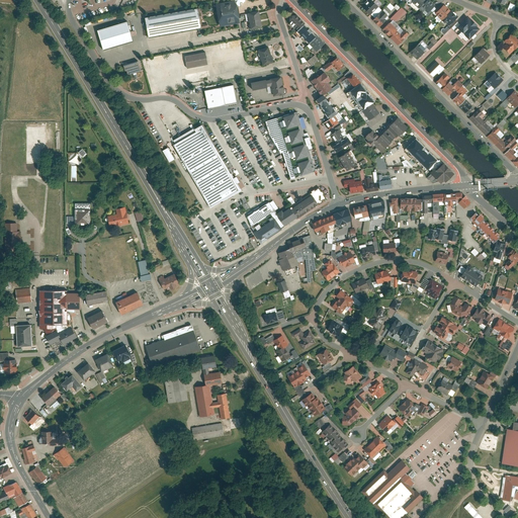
[(378,0),(374,0),(372,2),(370,0),(368,0),(361,7),(368,15),(381,3),(378,0)]
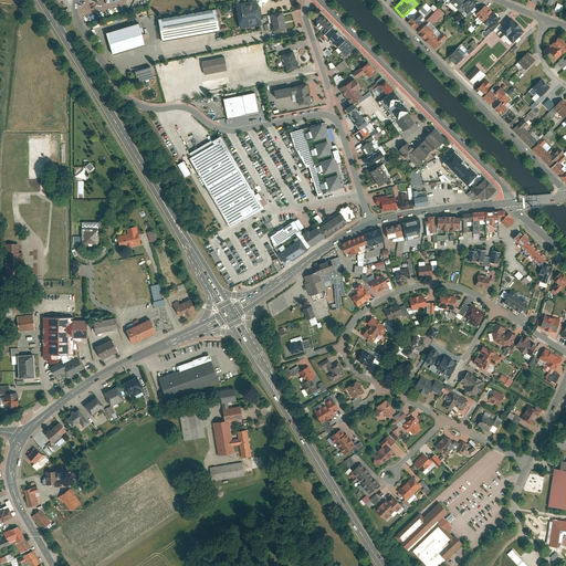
[(454,12),(458,10),(467,19),(477,9),(468,0),(465,0),(446,0),(444,2),(454,12)]
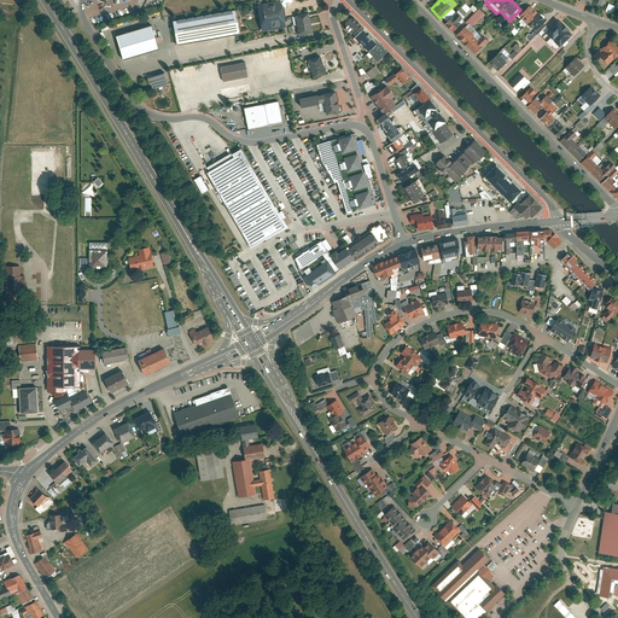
[(281,3),(257,7),(262,34),(286,30),(281,3)]
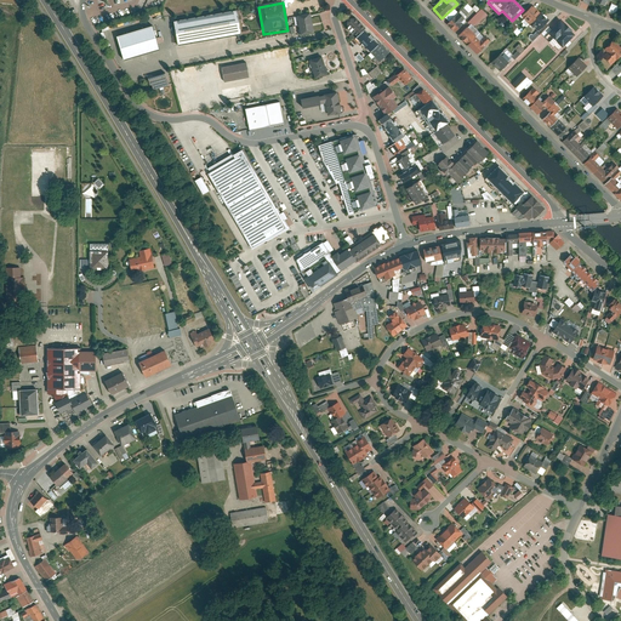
[(454,33),(465,21),(463,18),(473,9),(467,3),(446,22),(450,26),(449,28),(454,33)]
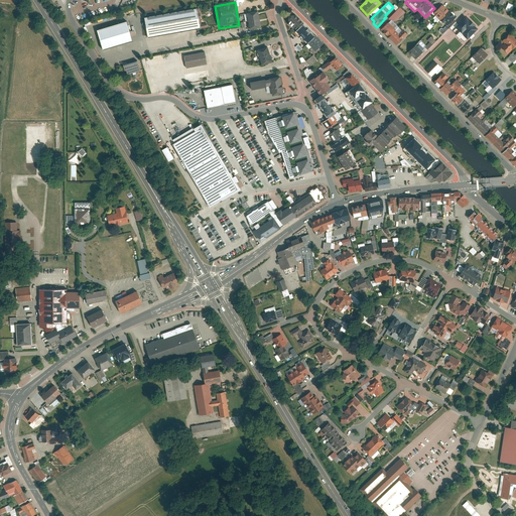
[(442,3),(432,12),(440,20),(446,26),(456,17),(442,3)]
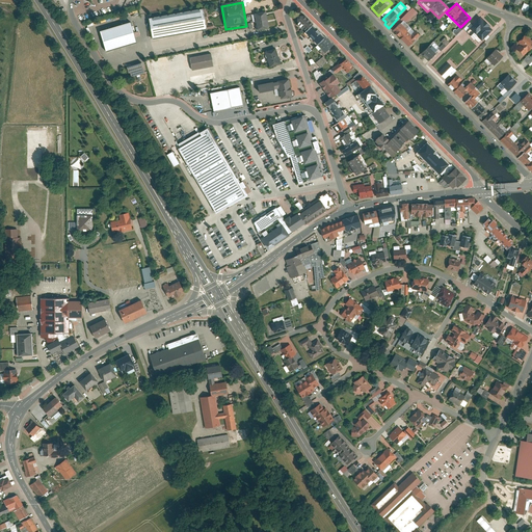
[(524,3),(521,9),(527,11),(530,5),(524,3)]
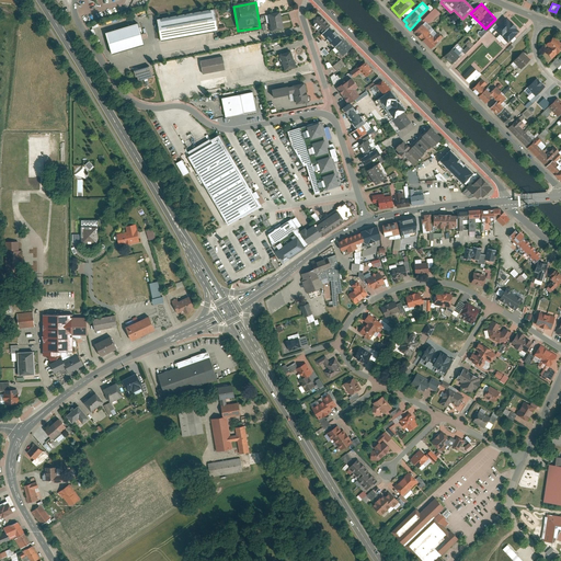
[(435,8),(423,19),(428,24),(441,13),(435,8)]
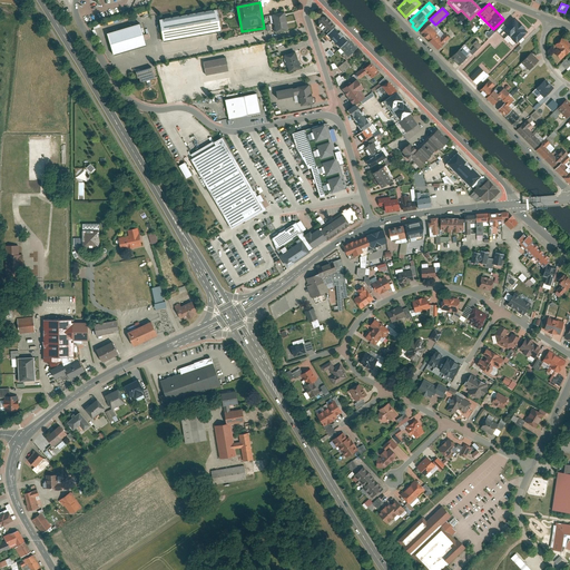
[(217,10),(159,19),(163,41),(220,32),(217,10)]
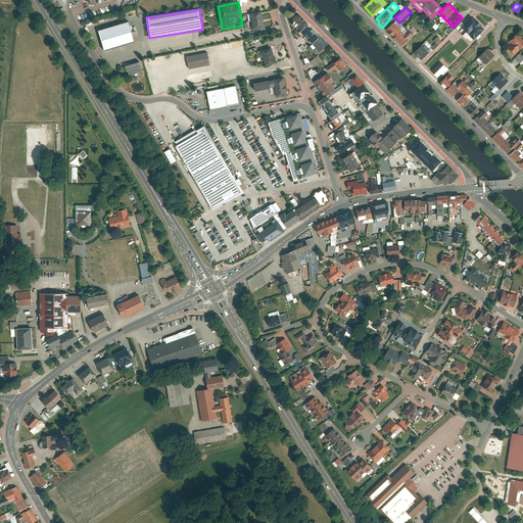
[(263,12),(250,14),(252,31),(265,29),(263,12)]
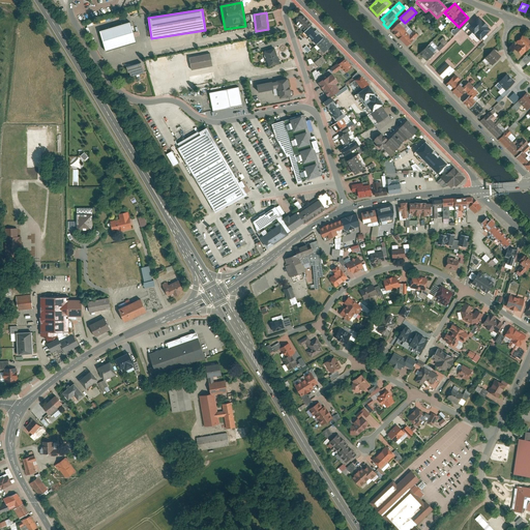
[(321,54),(331,45),(299,12),(293,19),(296,21),(293,23),(315,45),(313,47),(321,54)]
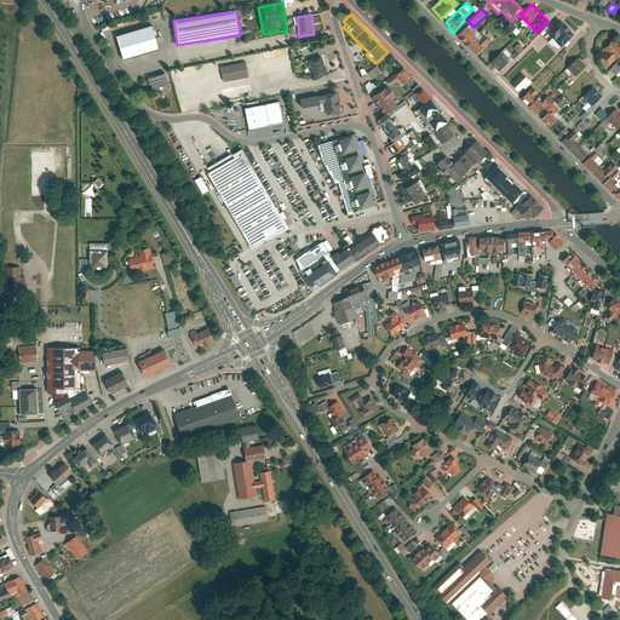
[(558,18),(541,33),(556,50),(573,35),(558,18)]
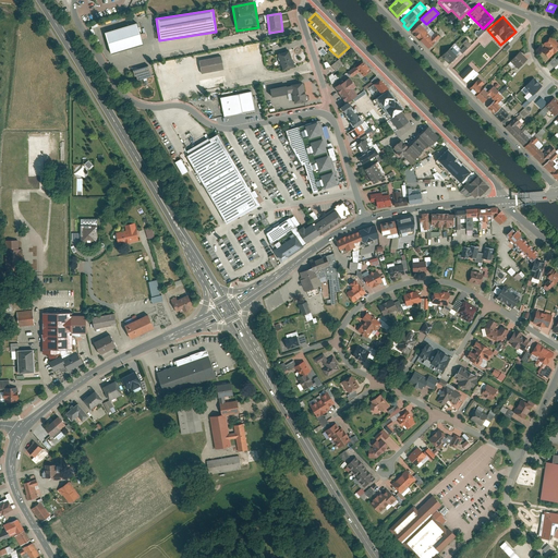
[(427,49),(439,37),(422,21),(411,32),(427,49)]
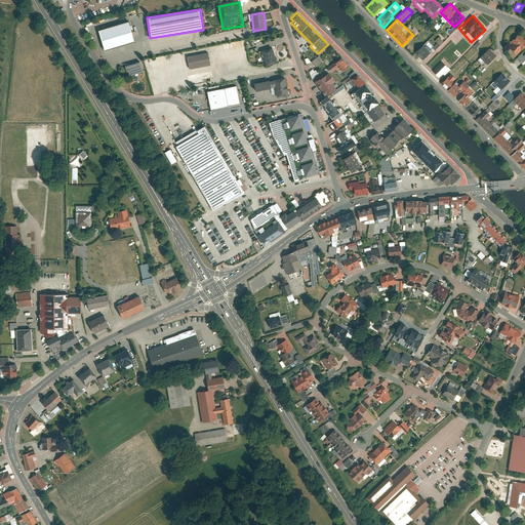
[(128,23),(97,32),(104,52),(133,43),(128,23)]
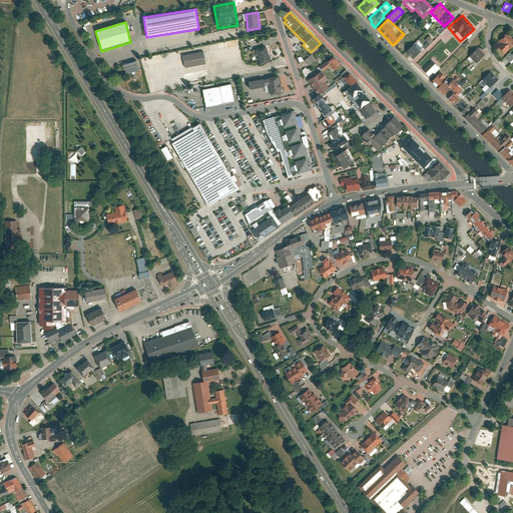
[(512,38),(512,39),(504,32),(497,40),(500,42),(495,47),(503,54),(509,47),(510,48),(512,44),(512,38)]
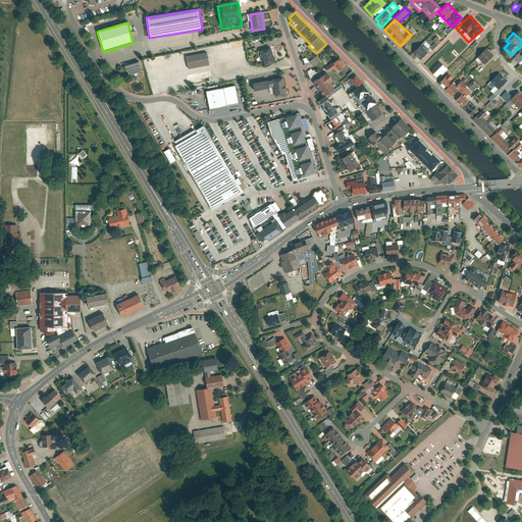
[(432,40),(434,43),(429,47),(431,50),(440,42),(435,37),(432,40)]
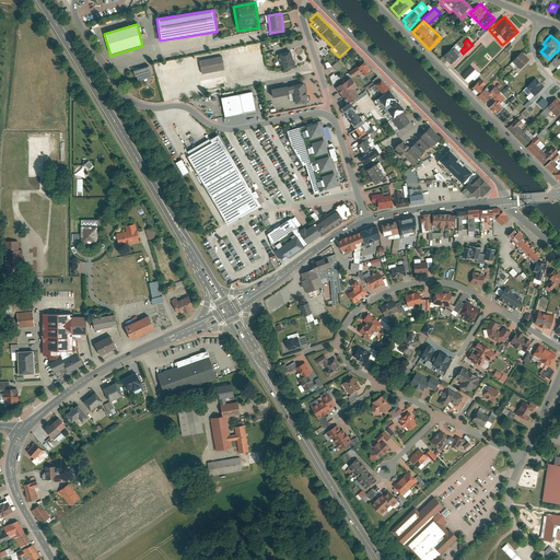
[(450,63),(459,54),(452,46),(442,56),(450,63)]
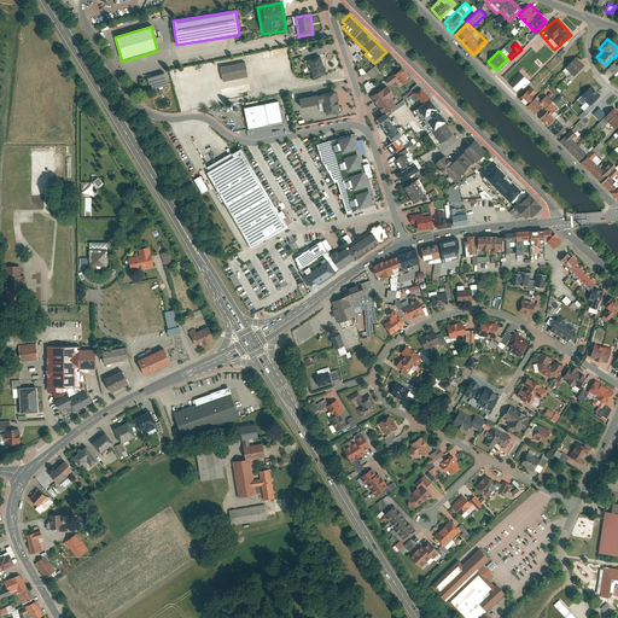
[(320,57),(308,60),(313,80),(326,75),(320,57)]
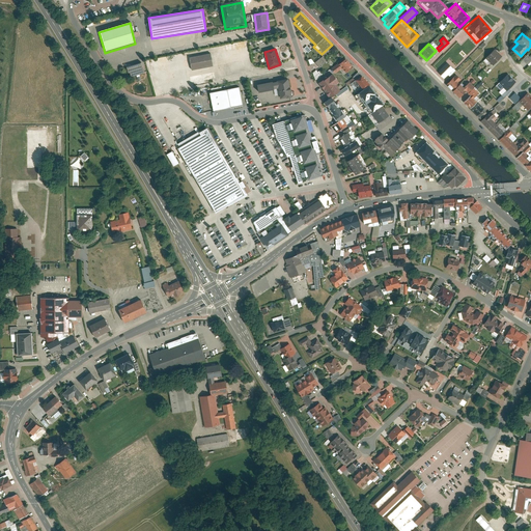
[(503,56),(496,49),(486,58),(494,65),(503,56)]
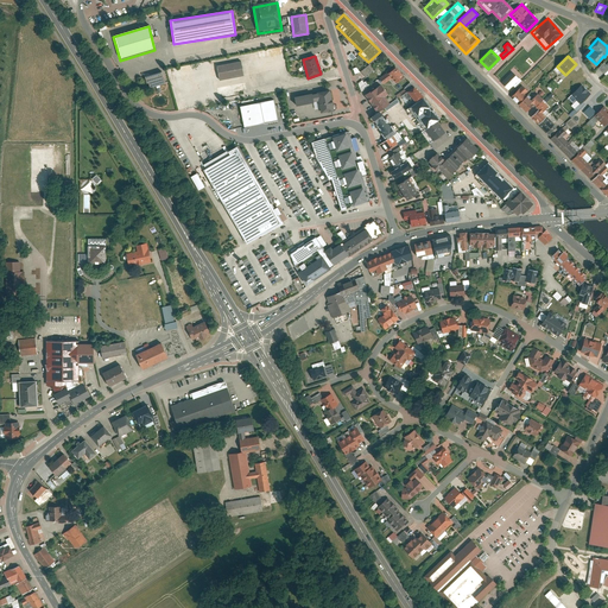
[(221,81),(244,77),(241,63),(219,67),(221,81)]
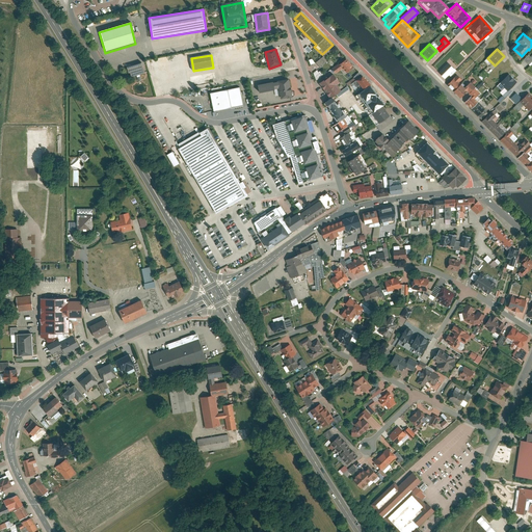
[(320,68),(327,61),(323,56),(316,62),(320,68)]
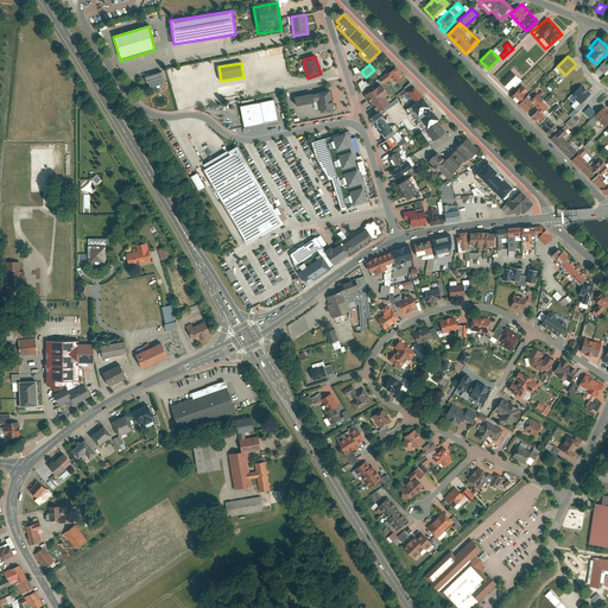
[(396,83),(404,77),(396,65),(378,78),(382,84),(391,78),(396,83)]
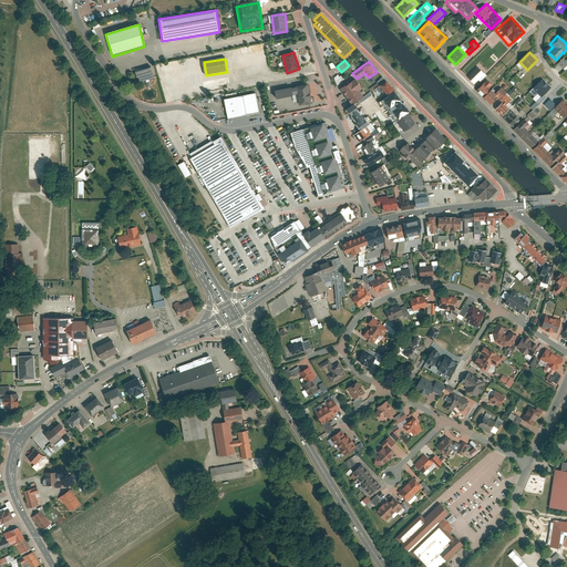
[(152,66),(135,72),(137,76),(140,75),(142,82),(155,78),(152,66)]
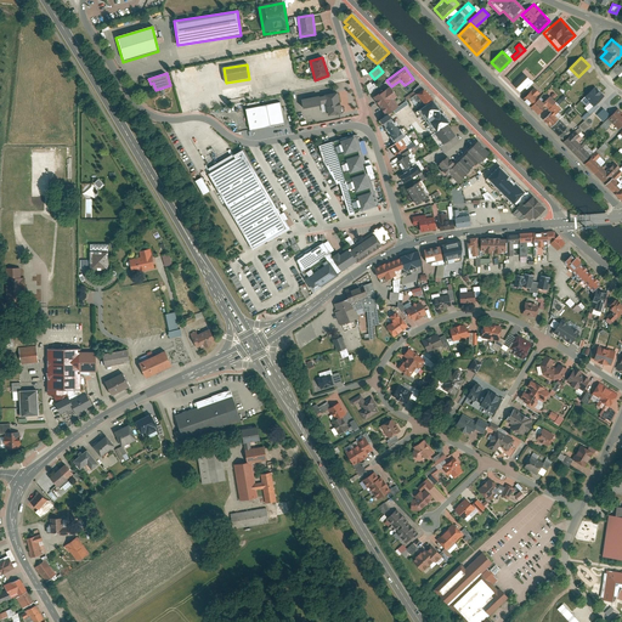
[(524,73),(513,84),(521,92),(532,80),(530,78),(524,73)]
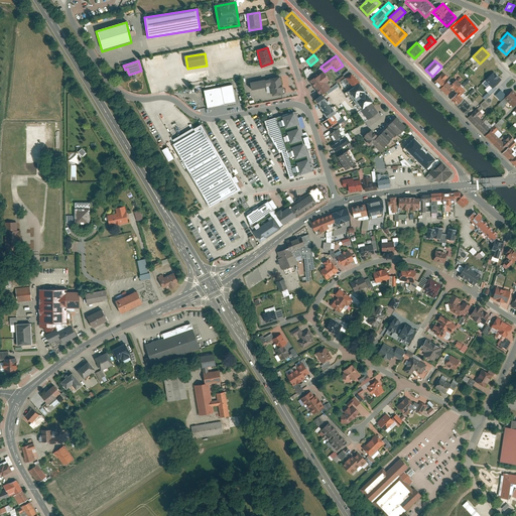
[(464,74),(468,78),(474,72),(470,68),(464,74)]
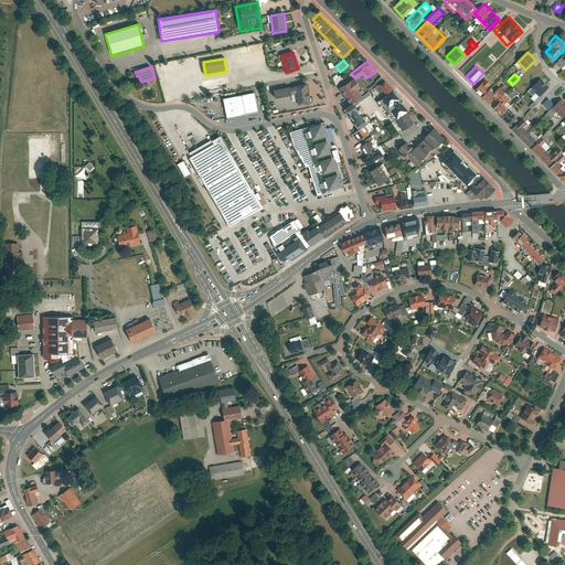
[(384,94),(392,88),(381,76),(374,82),(384,94)]
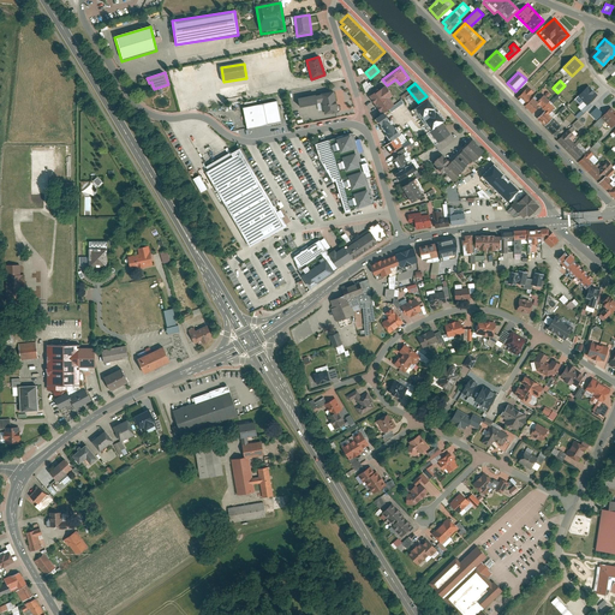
[(392,96),(384,85),(368,96),(381,111),(392,103),(388,99),(392,96)]
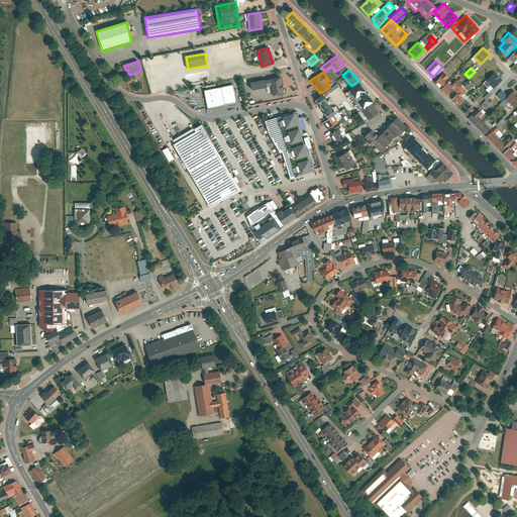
[(494,88),(502,80),(494,73),(484,84),(488,88),(490,85),(494,88)]
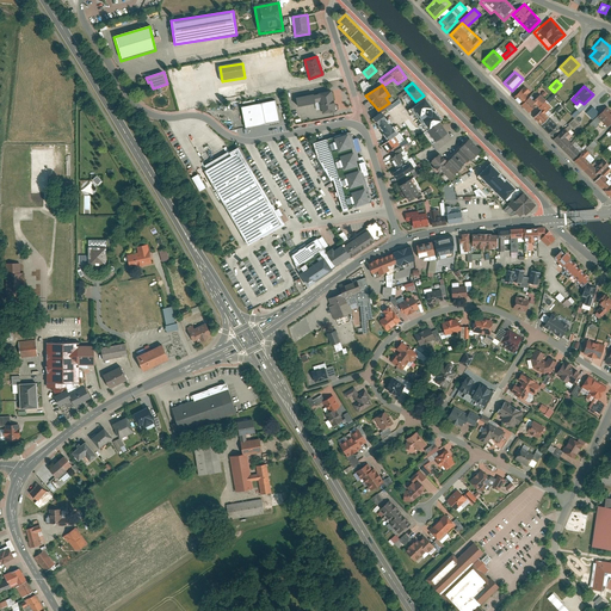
[(522,93),(514,100),(526,111),(531,106),(532,104),(537,100),(534,97),(528,92),(525,88),(522,93)]
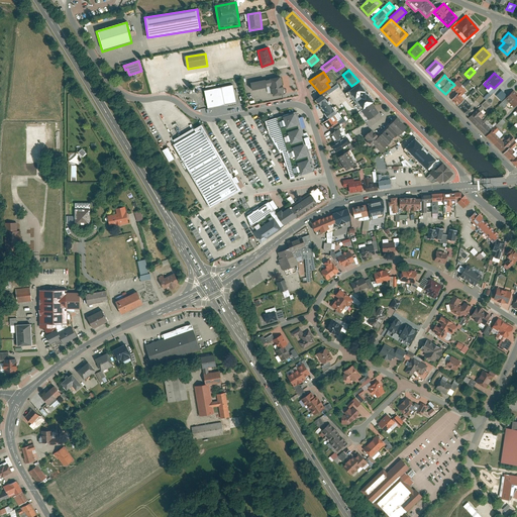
[(283,80),(251,85),(252,92),(268,89),(268,87),(272,86),(274,98),(286,96),(283,80)]
